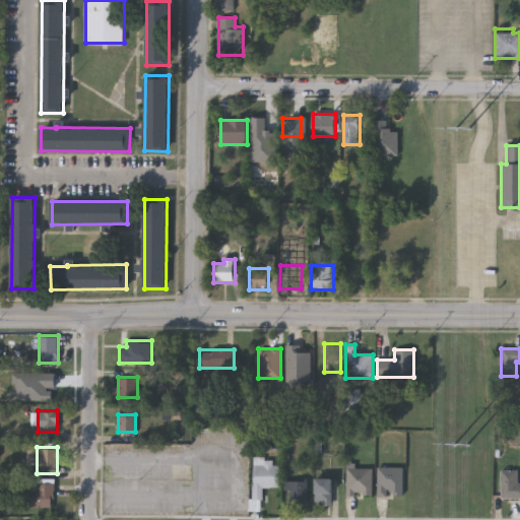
[(253,501),(253,460),(279,460),(279,488),(262,488),(262,501),(253,501)]
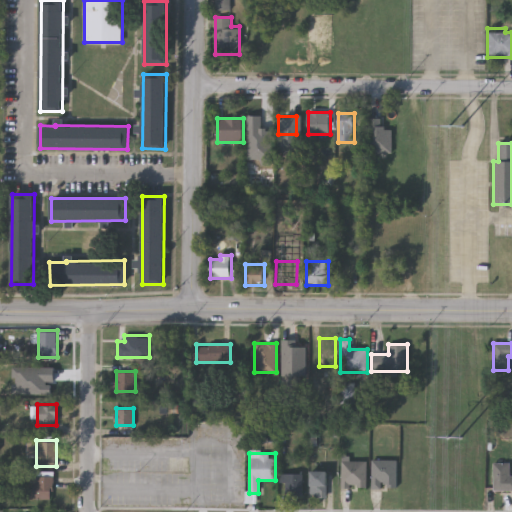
[(366,487),(341,487),(341,460),(366,460),(366,487)]
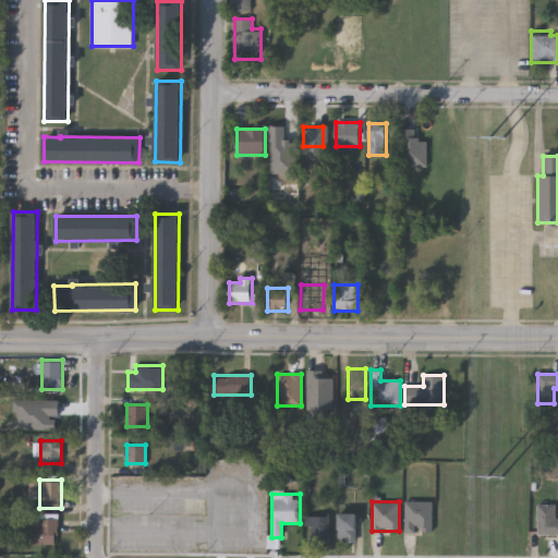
[(405,532),(405,501),(432,501),(432,532),(405,532)]
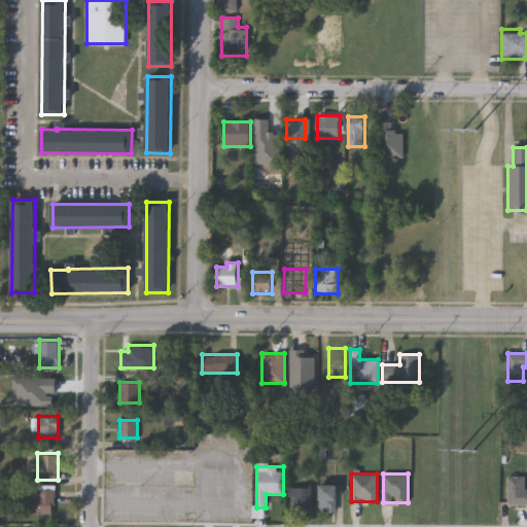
[(526,489),(526,505),(507,505),(507,477),(524,477),(524,489),(526,489)]
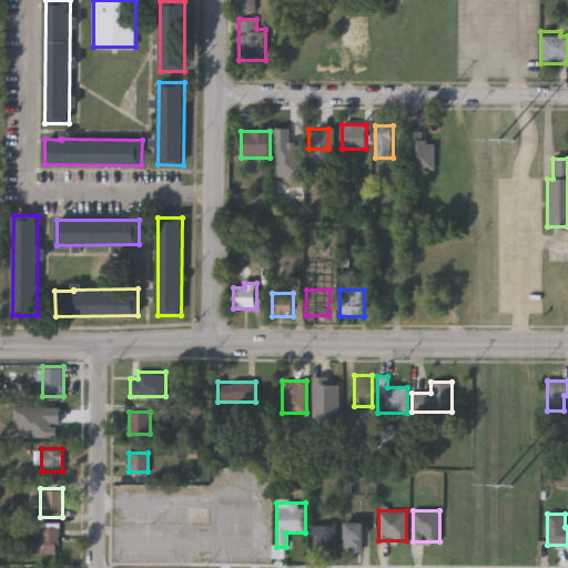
[(363,523),(363,551),(345,551),(345,523),(363,523)]
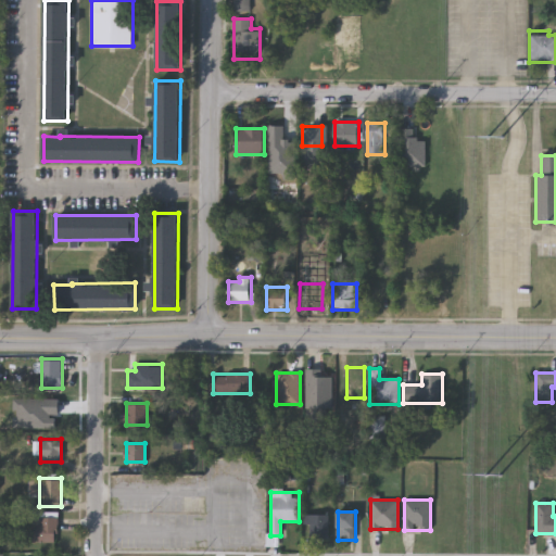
[(32,540),(32,513),(57,513),(57,540),(32,540)]
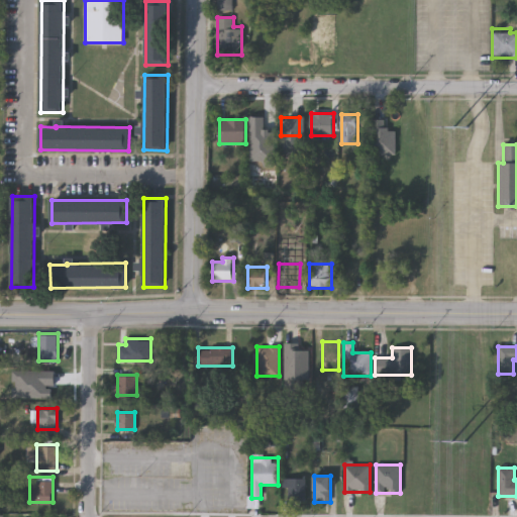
[(286,502),(286,478),(306,478),(306,502),(286,502)]
